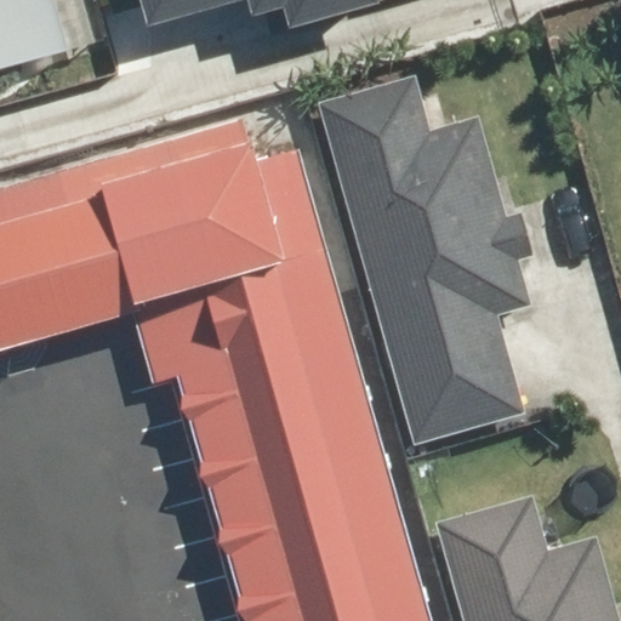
[(0,0),(0,61),(70,43),(58,0),(0,0)]
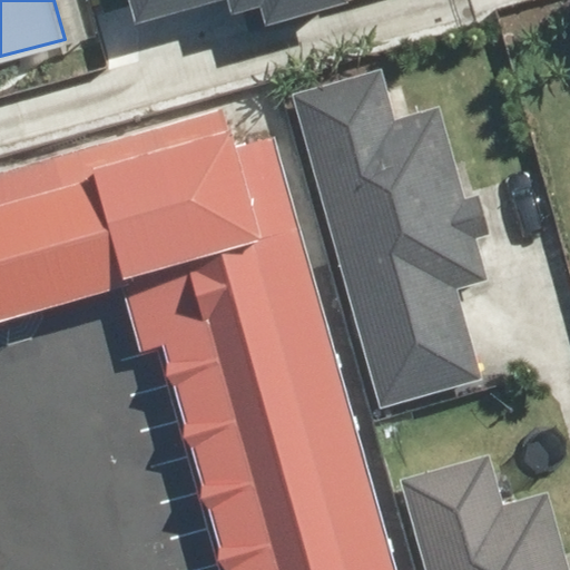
[(131,0),(135,11),(178,0),(234,0),(237,13),(267,6),(271,17),(334,0),(131,0)]
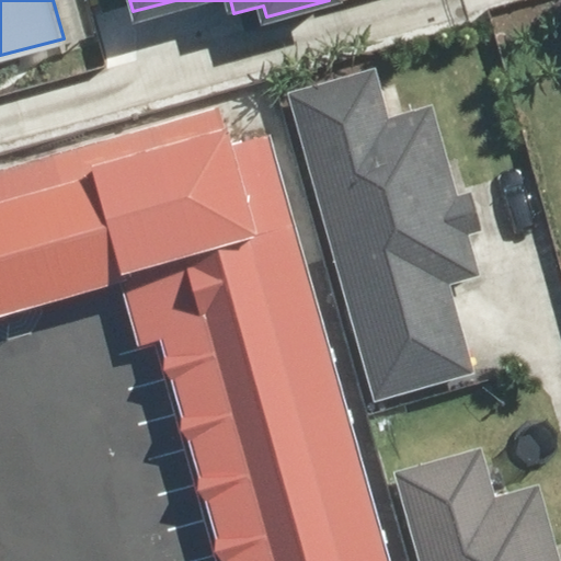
[(395,560),(236,36),(0,106),(0,266),(106,235),(205,560),(395,560)]
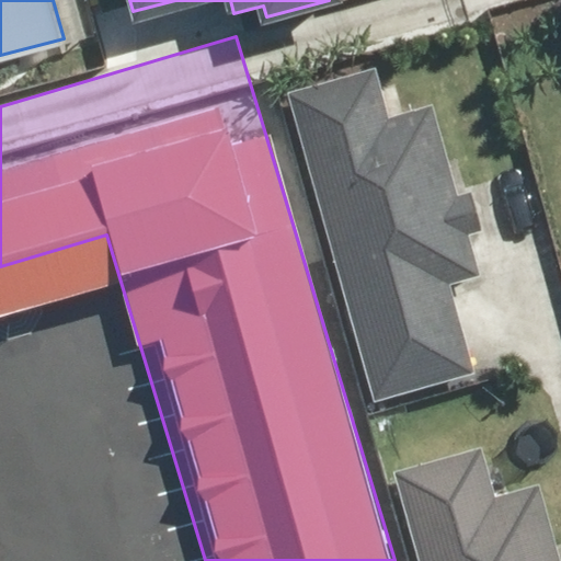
[(482,245),(462,175),(453,178),(431,103),(392,114),(379,67),(283,94),(373,407),(477,377),(454,296),(481,288),(470,249),(482,245)]
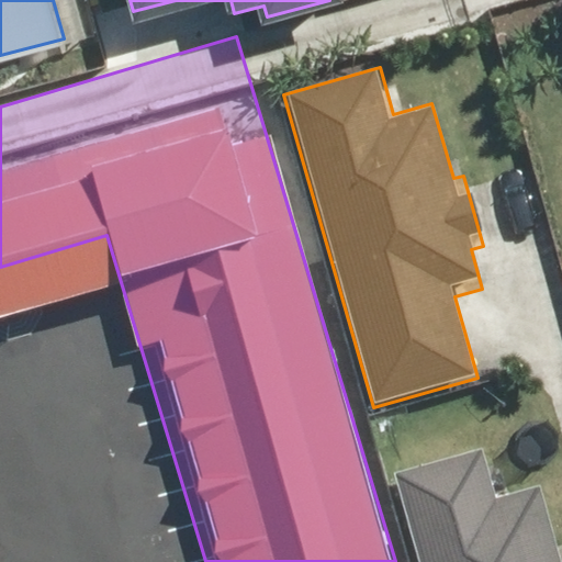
[(555,561),(537,494),(512,502),(494,439),(394,468),(420,561),(555,561)]
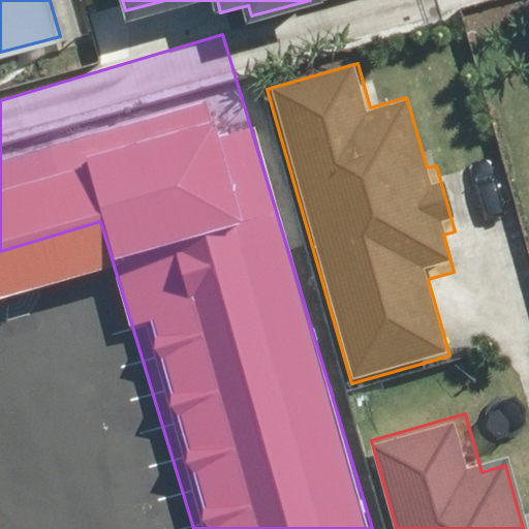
All buildings are outlined.
